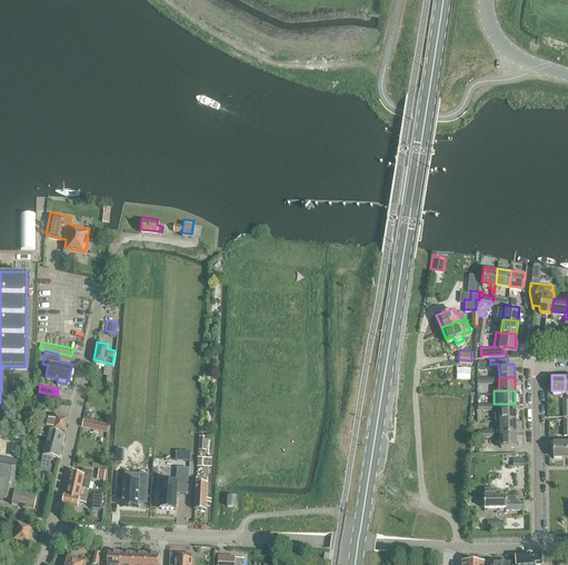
[(494,417),(499,417),(515,417),(515,404),(494,404),(494,407),(494,417)]
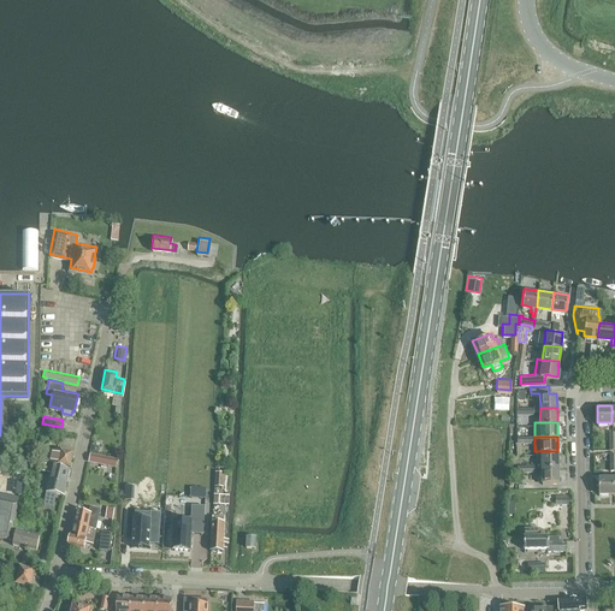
[(152,467),(154,444),(147,444),(145,466),(152,467)]
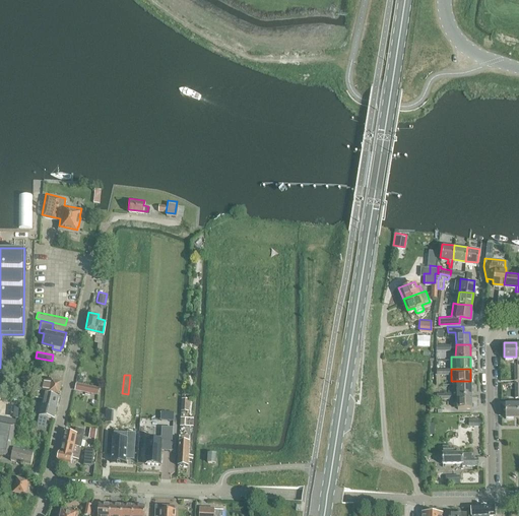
[(36,394),(42,396),(39,412),(38,417),(46,418),(47,413),(53,415),(56,404),(58,394),(61,381),(42,377),(39,389),(37,389),(36,394)]
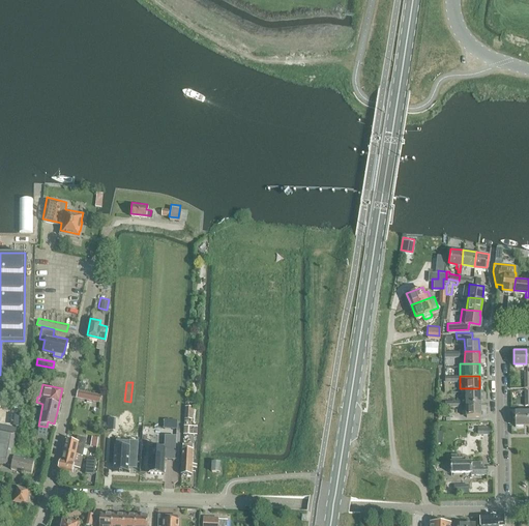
[(77,388),(76,395),(99,400),(100,392),(77,388)]
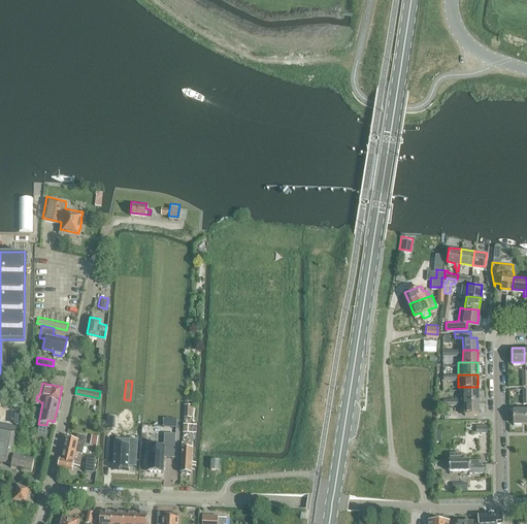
[(463,387),(464,400),(479,399),(478,387),(463,387)]
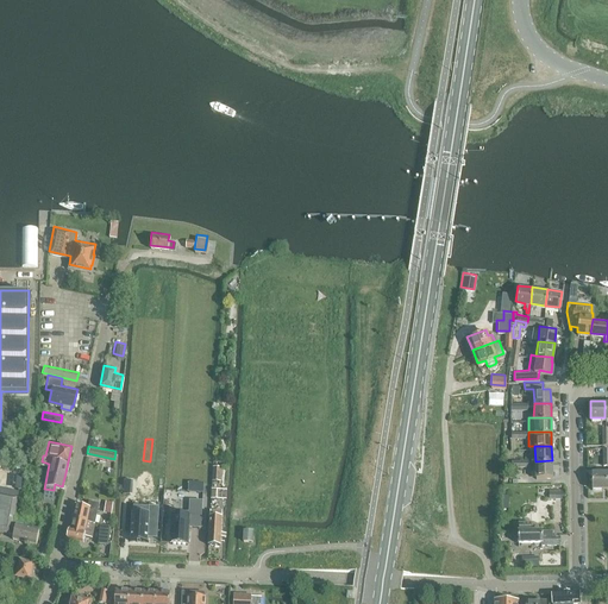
[(552,460),(536,461),(536,476),(552,474),(552,460)]
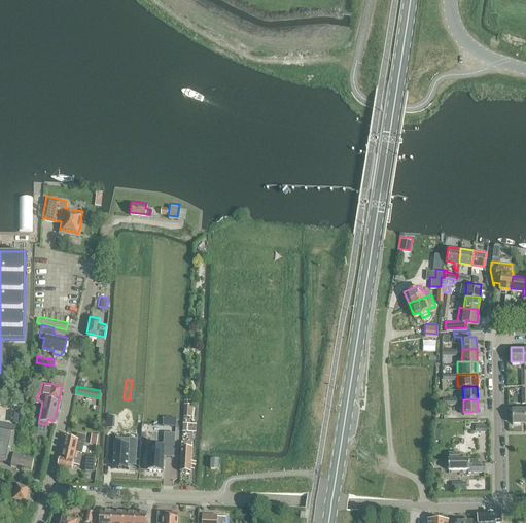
[(189,413),(190,401),(188,401),(182,399),(182,413),(184,413),(189,413)]
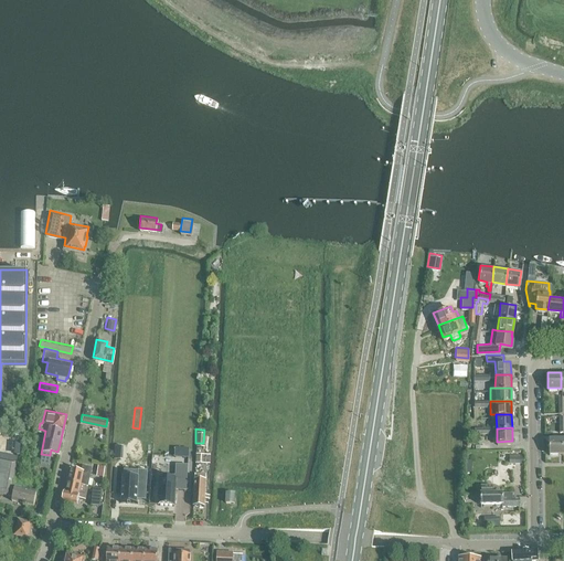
[(562,452),(562,436),(549,436),(549,452),(562,452)]
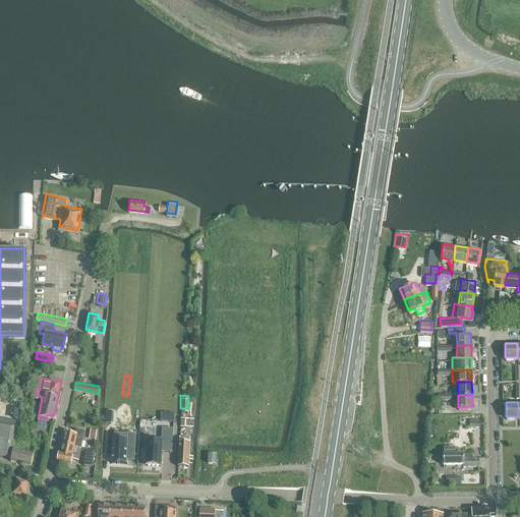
[(0,452),(11,455),(10,459),(20,461),(20,462),(22,463),(22,461),(31,463),(33,451),(18,448),(18,445),(10,443),(14,422),(0,419),(0,452)]
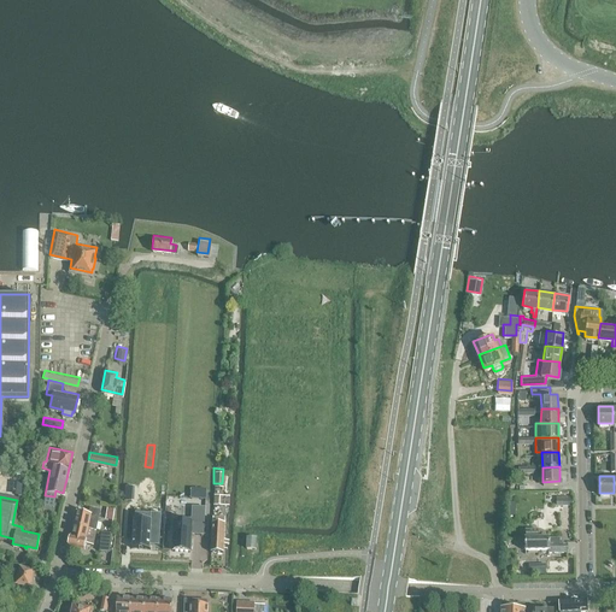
[(204,504),(191,502),(191,515),(177,515),(177,518),(172,517),(171,546),(189,547),(191,530),(203,531),(204,504)]
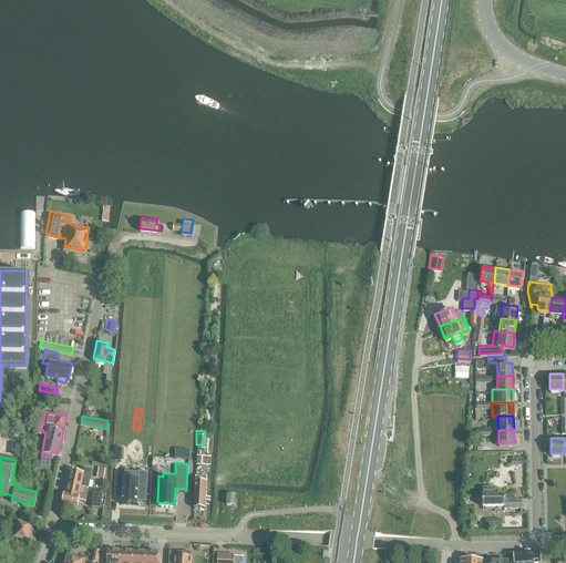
[(69,467),(67,480),(88,484),(91,467),(84,466),(83,470),(69,467)]
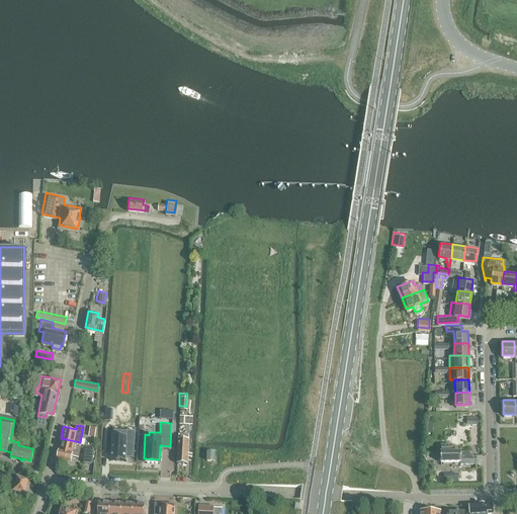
[(111,432),(109,457),(124,458),(124,451),(132,452),(131,455),(133,455),(134,428),(125,427),(125,433),(111,432)]
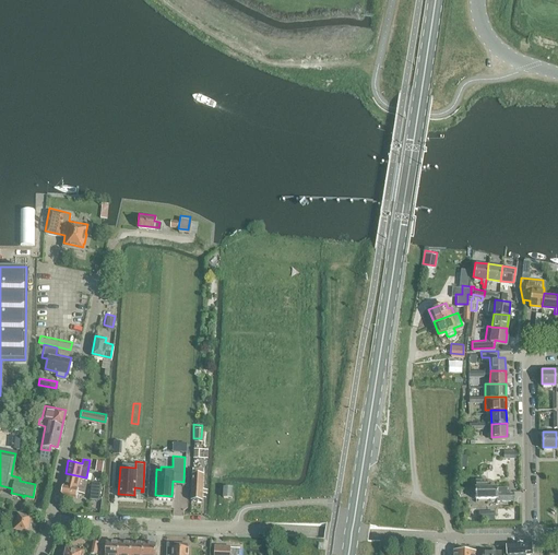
[(190,497),(201,498),(203,467),(192,465),(190,497)]
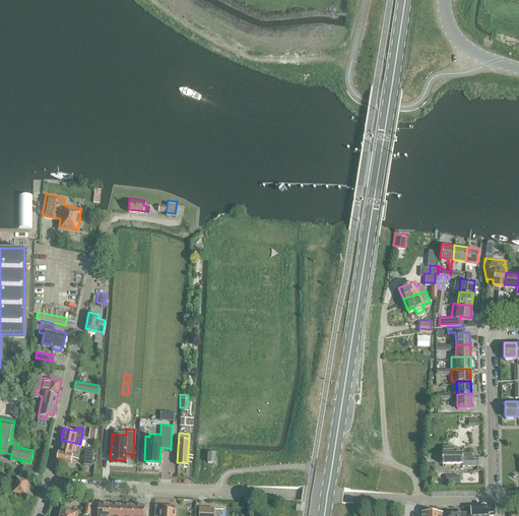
[(80,444),(61,440),(57,458),(70,461),(71,455),(77,456),(80,444)]
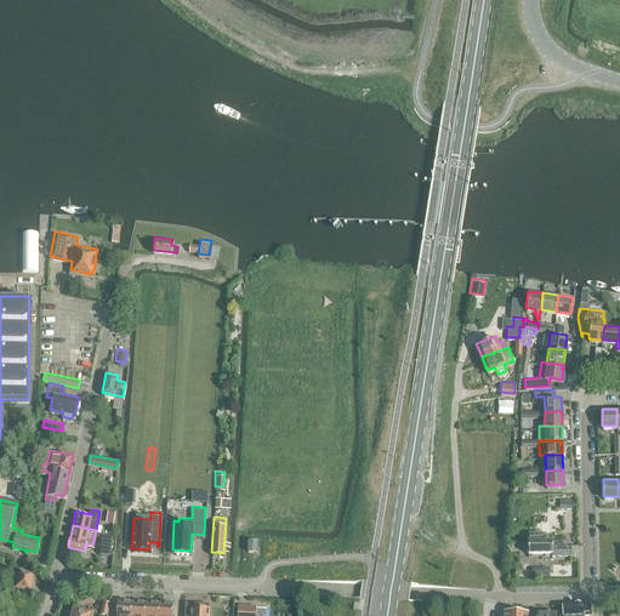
[(528,530),(528,539),(528,551),(551,551),(551,553),(570,553),(570,545),(561,545),(561,539),(540,539),(540,529),(528,530)]
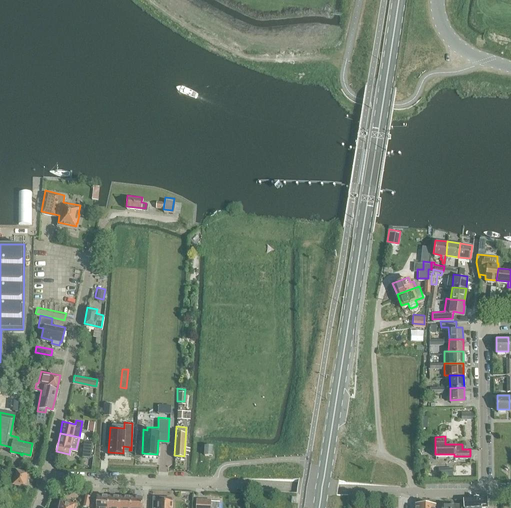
[(81,455),(89,456),(91,441),(83,440),(81,455)]
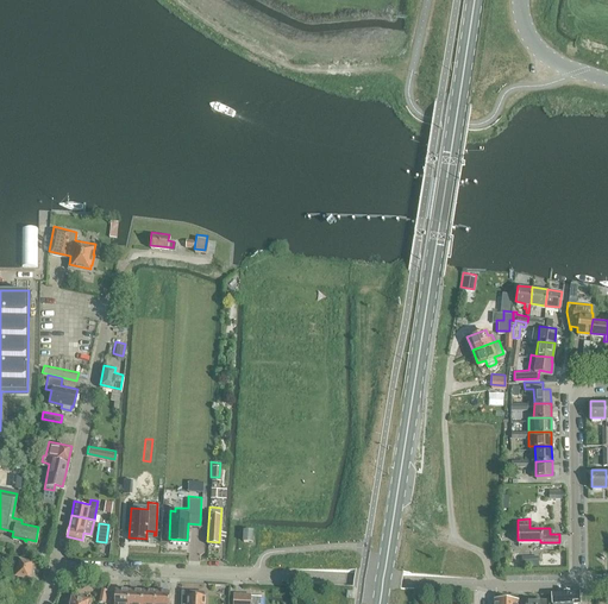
[(243,527),(243,538),(251,539),(252,528),(243,527)]
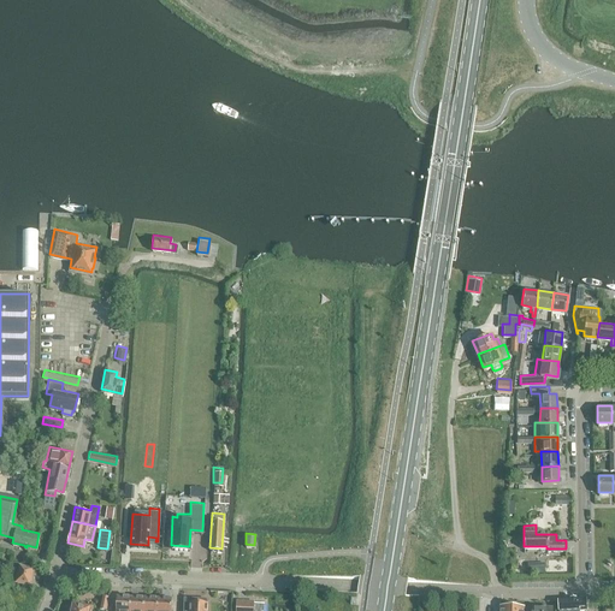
[(16,579),(28,581),(31,565),(19,563),(16,579)]
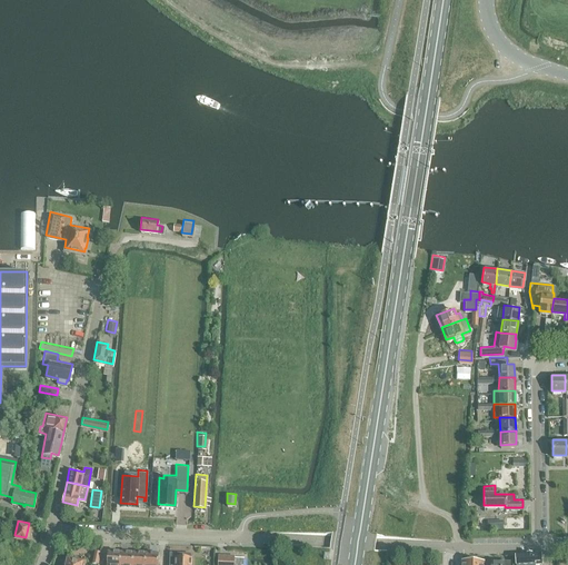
[(119,564),(120,549),(107,548),(106,564),(119,564)]
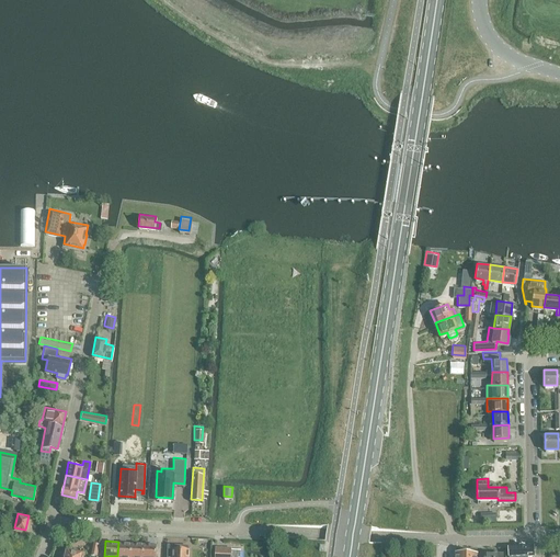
[(129,556),(130,542),(118,542),(117,556),(129,556)]
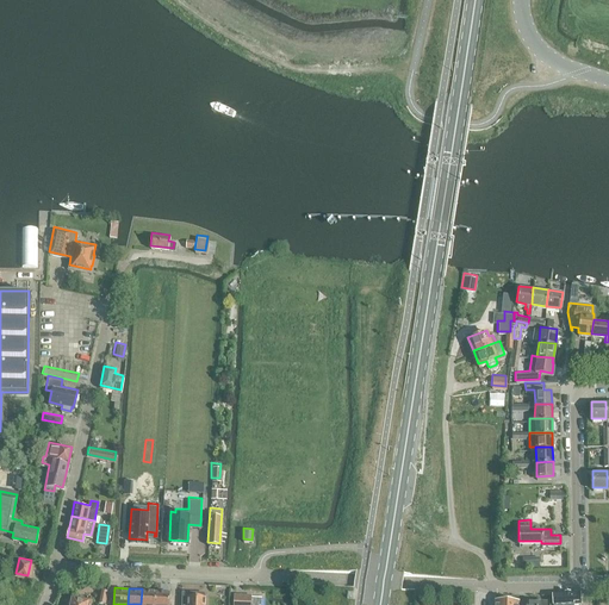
[(154,604),(155,588),(142,588),(141,604),(154,604)]
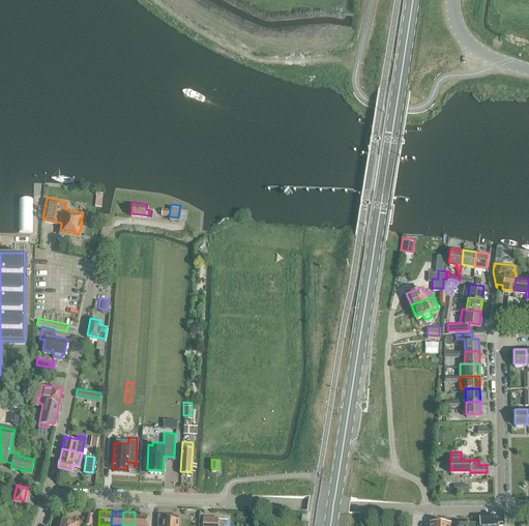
[(134,525),(146,525),(147,513),(135,512),(134,525)]
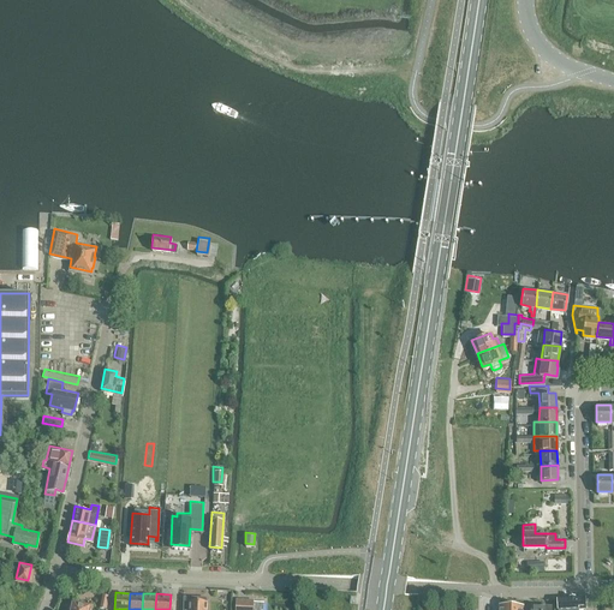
[(182,609),(206,609),(207,599),(204,599),(204,594),(183,593),(182,609)]
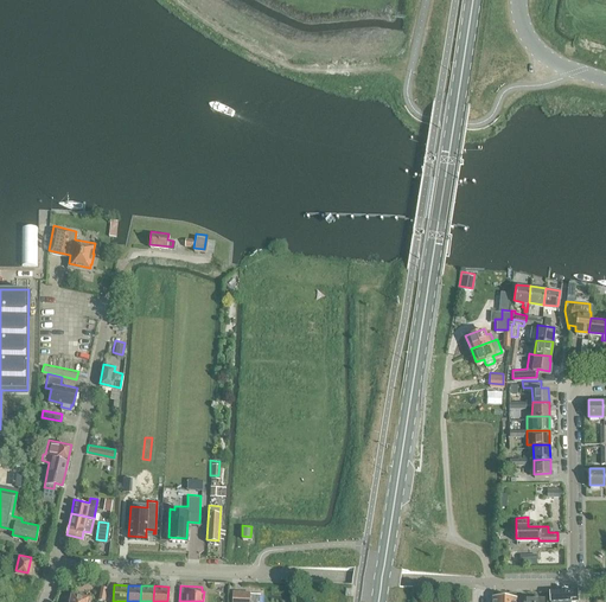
[(549,588),(549,601),(569,601),(569,597),(578,597),(576,586),(549,588)]
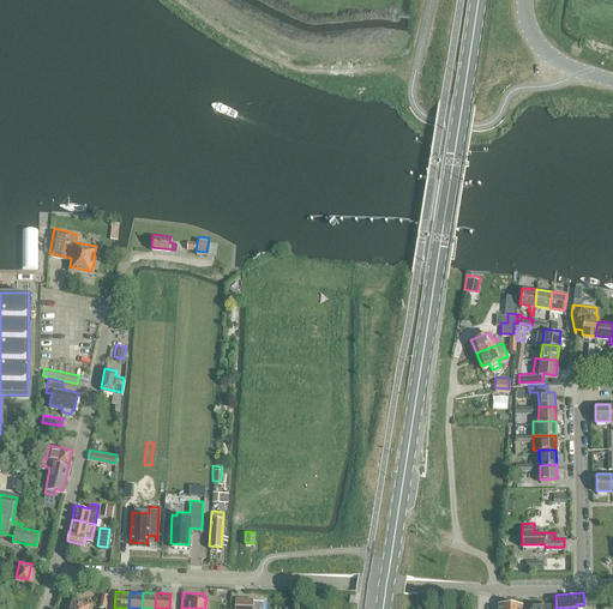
[(263,608),(264,596),(253,596),(253,608),(263,608)]
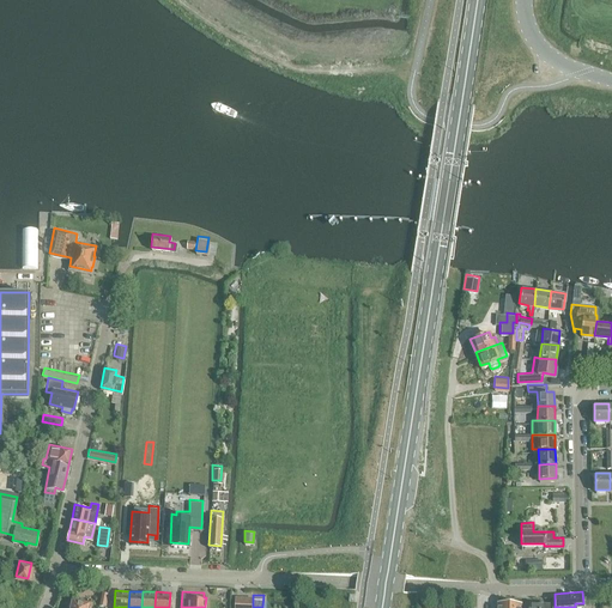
[(71,605),(70,607),(96,607),(90,607),(91,600),(72,596),(72,597),(70,599),(70,602),(71,605)]
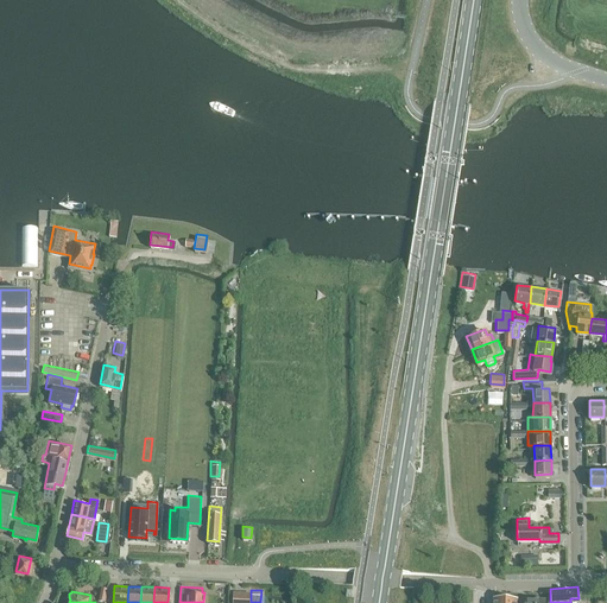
[(233,602),(248,602),(250,591),(233,591),(233,602)]
